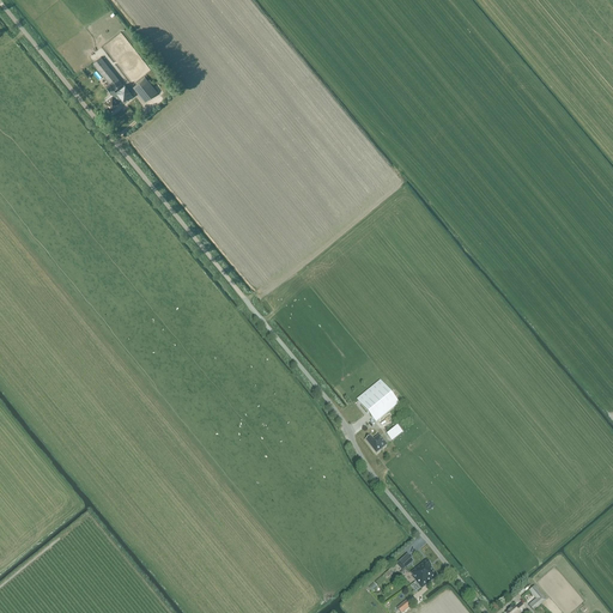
[(92,73),(110,95),(123,84),(101,56),(83,71),(87,77),(92,73)]
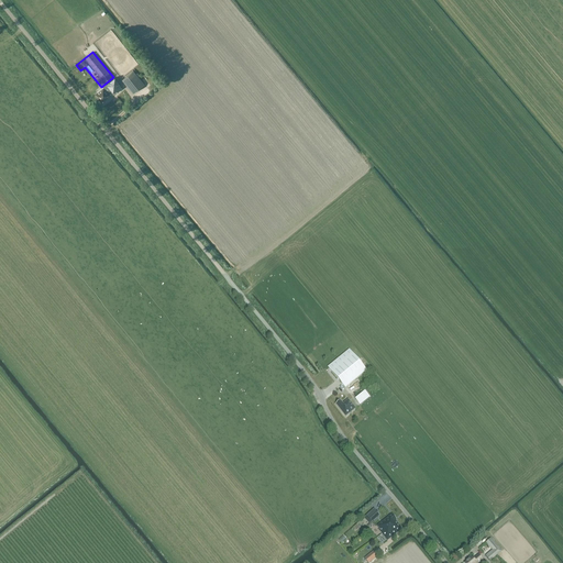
[(133,72),(122,80),(133,94),(144,85),(133,72)]
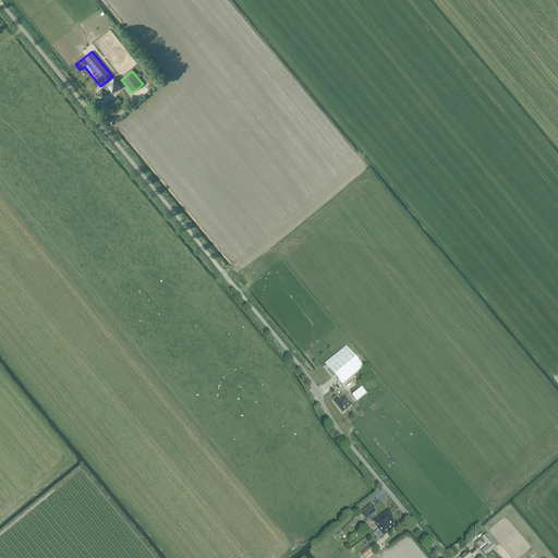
[(94,94),(100,101),(109,95),(107,92),(109,89),(112,93),(116,91),(117,92),(121,87),(118,83),(119,83),(113,76),(108,82),(105,84),(106,85),(102,87),(102,86),(96,91),(97,92),(94,94)]
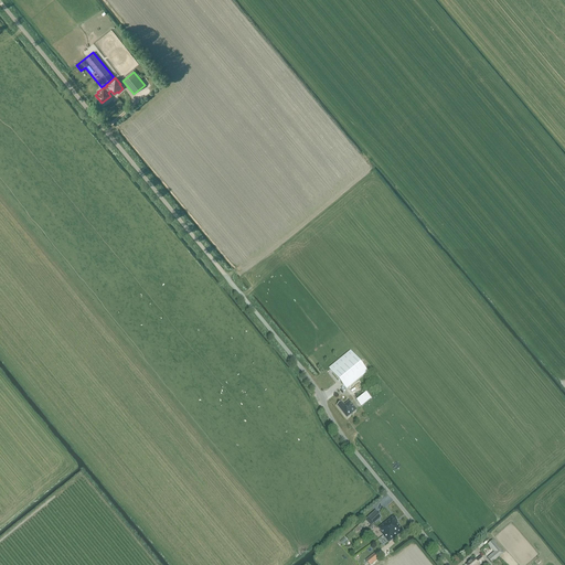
[(350,351),(329,369),(347,390),(368,373),(350,351)]
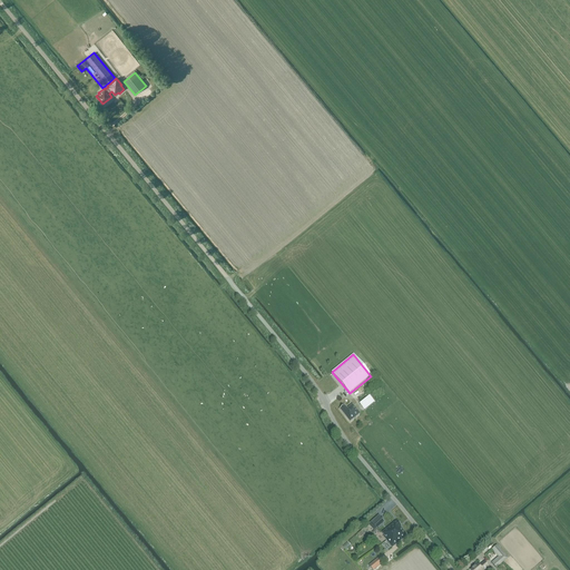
[(364,410),(374,402),(370,396),(360,404),(364,410)]
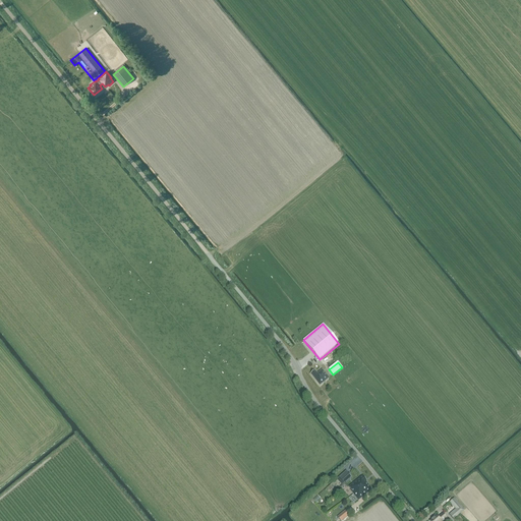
[(323,370),(317,373),(314,370),(310,374),(320,386),(329,379),(323,370)]
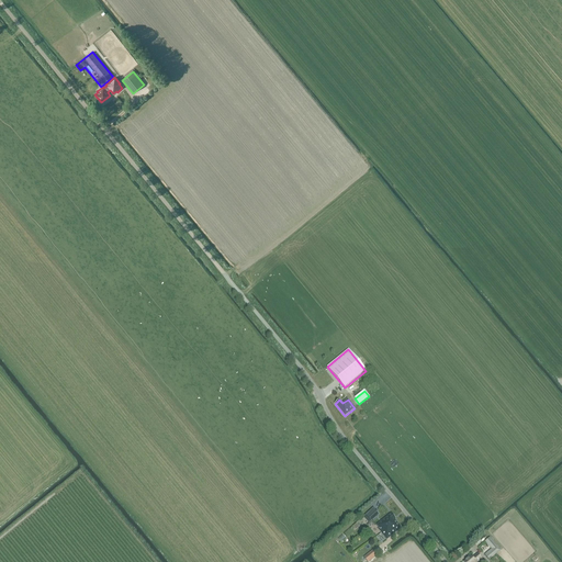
[(369,524),(372,520),(379,514),(373,508),(367,515),(363,517),(369,524)]
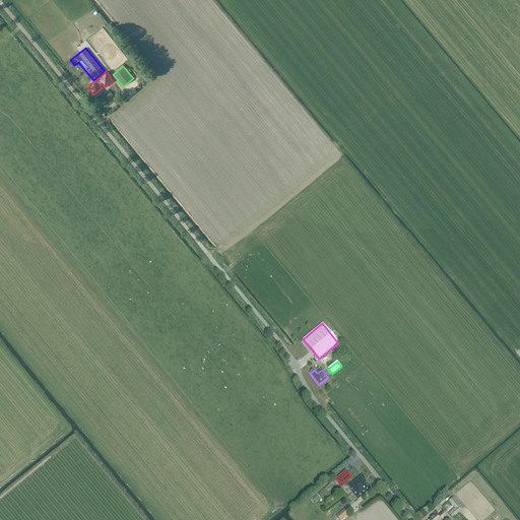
[(362,475),(348,486),(350,490),(350,491),(352,494),(366,482),(366,481),(367,481),(362,475)]
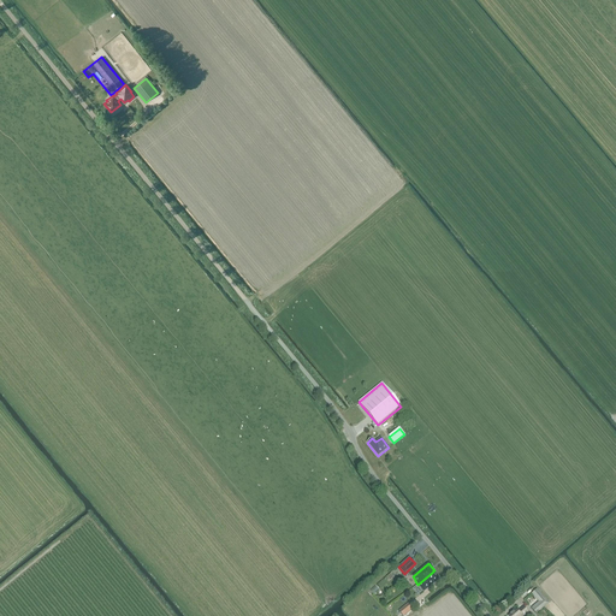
[(398,573),(395,569),(388,576),(390,579),(398,573)]
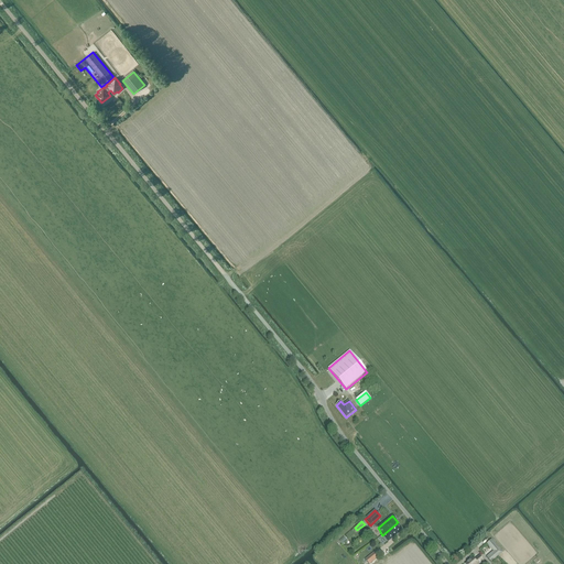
[(397,523),(382,535),(388,542),(402,530),(397,523)]
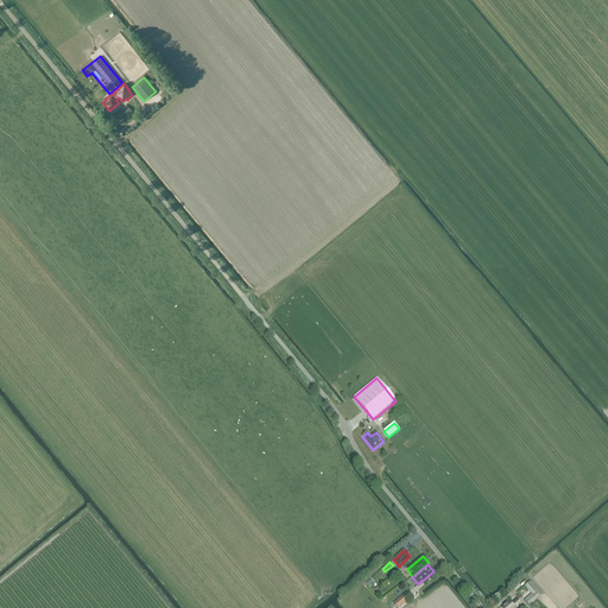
[(532,594),(524,601),(529,606),(542,595),(530,582),(525,587),(532,594)]
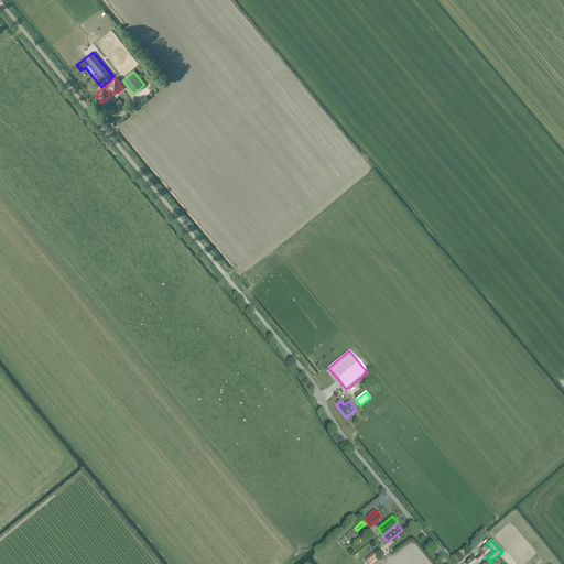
[(373,553),(366,560),(368,563),(370,563),(378,557),(373,553)]
